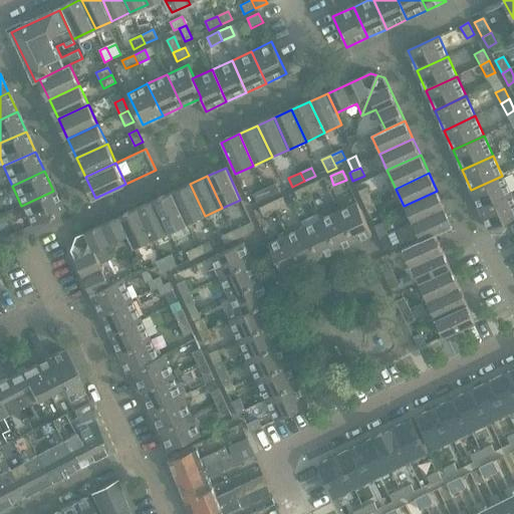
[(511,195),(502,176),(471,190),(480,210),(511,195)]
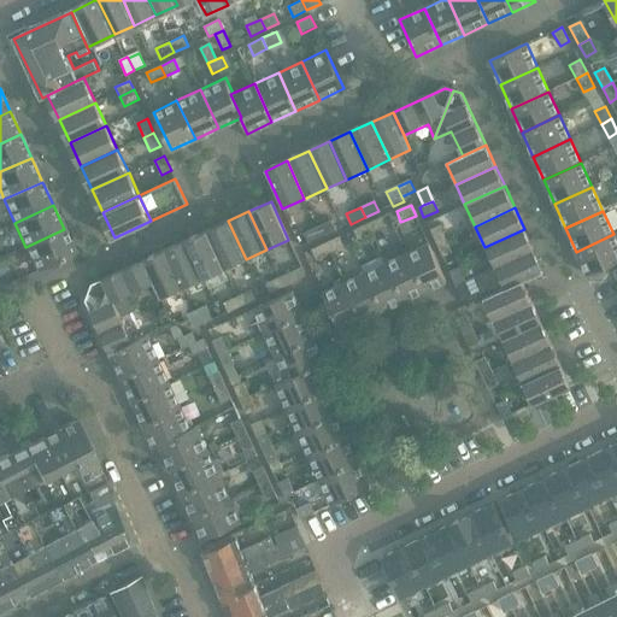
[(387,228),(382,217),(368,224),(372,234),(387,228)]
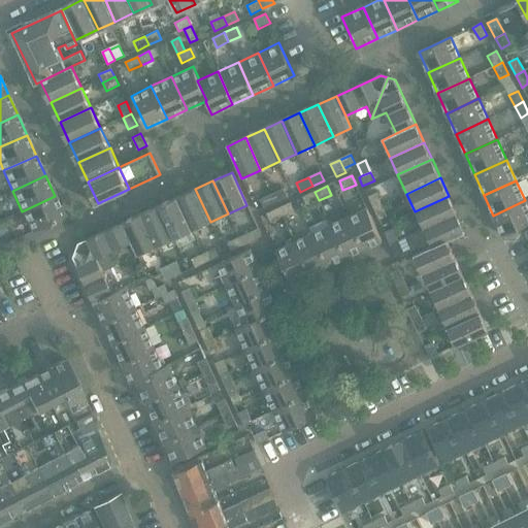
[(210,222),(195,189),(177,197),(193,230),(210,222)]
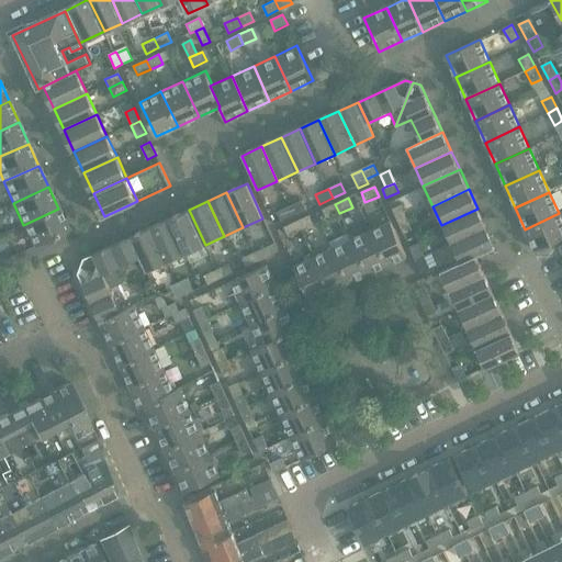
[(306,210),(302,201),(289,208),(293,216),(306,210)]
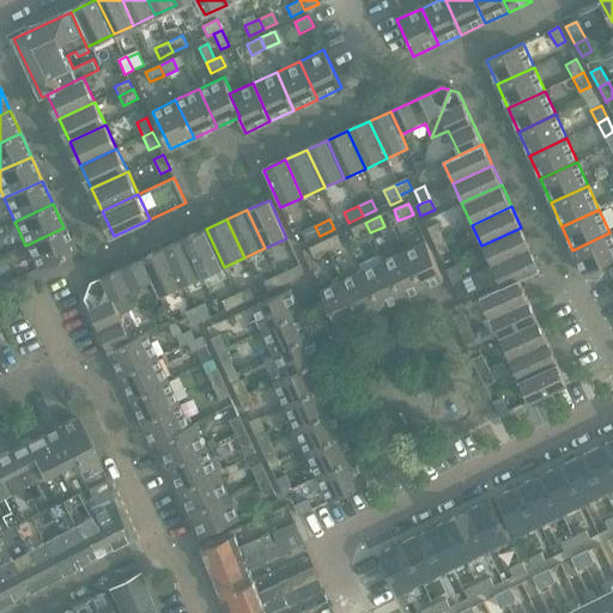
[(370,232),(365,223),(351,229),(356,238),(370,232)]
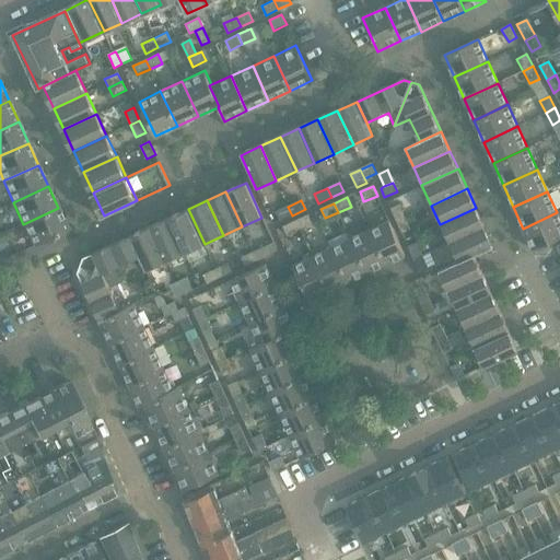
[(405,217),(399,205),(391,209),(396,221),(405,217)]
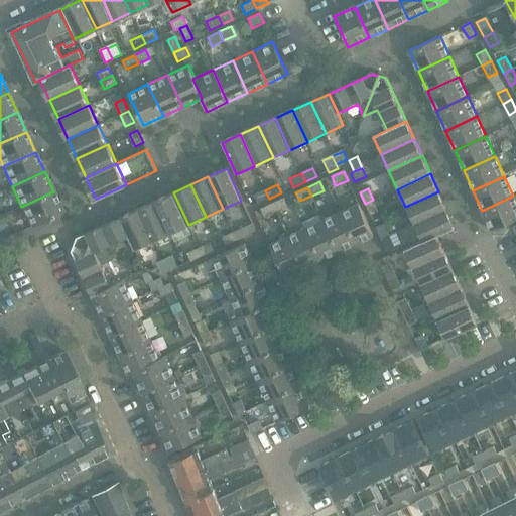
[(269,199),(265,190),(254,196),(258,204),(269,199)]
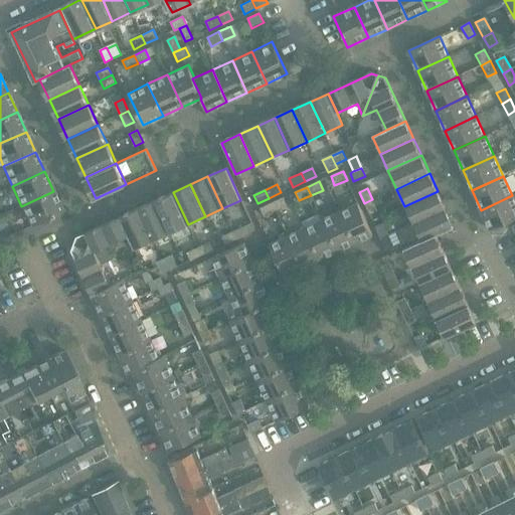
[(62,211),(53,191),(21,206),(30,226),(62,211)]
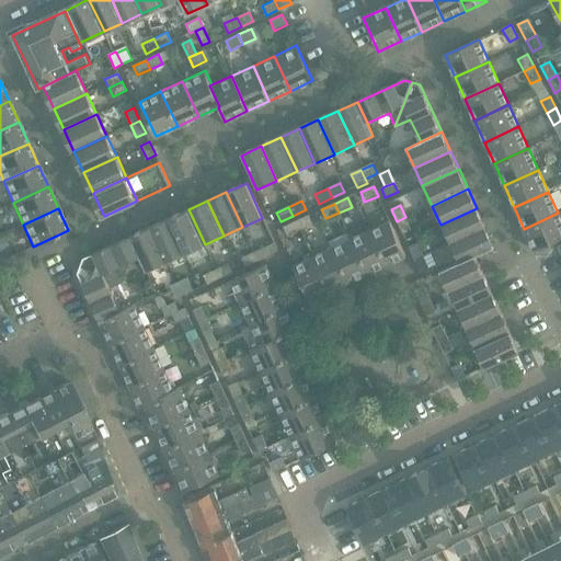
[(485,227),(477,208),(441,225),(449,244),(485,227)]
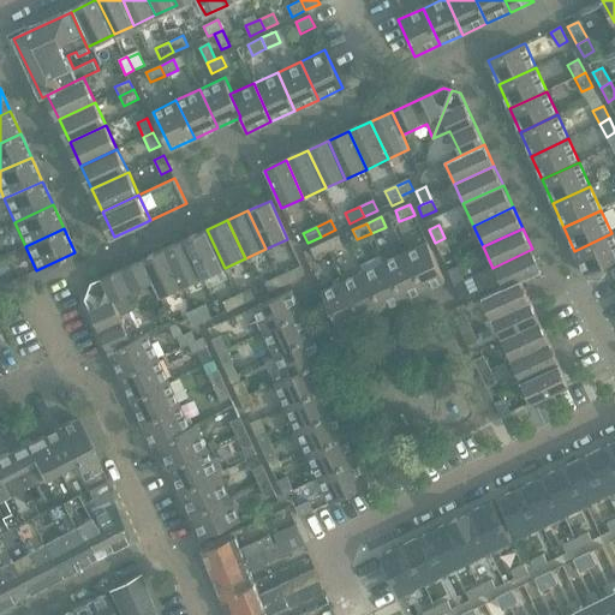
[(225,268),(207,230),(185,239),(203,278),(225,268)]
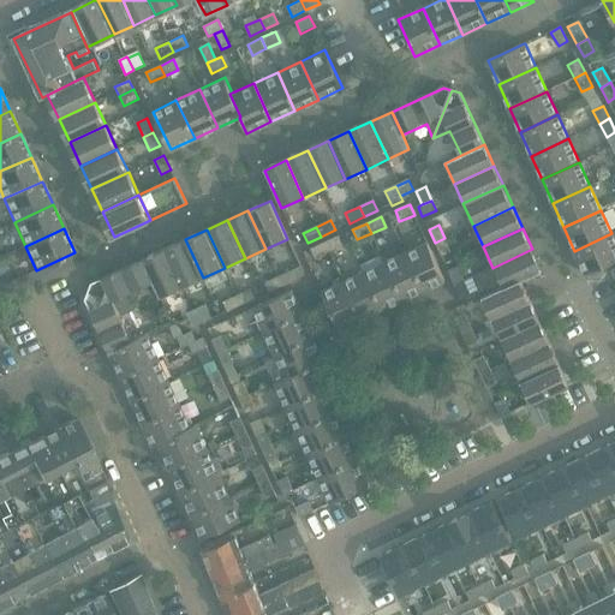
[(614,261),(614,239),(611,233),(574,251),(585,275),(614,261)]
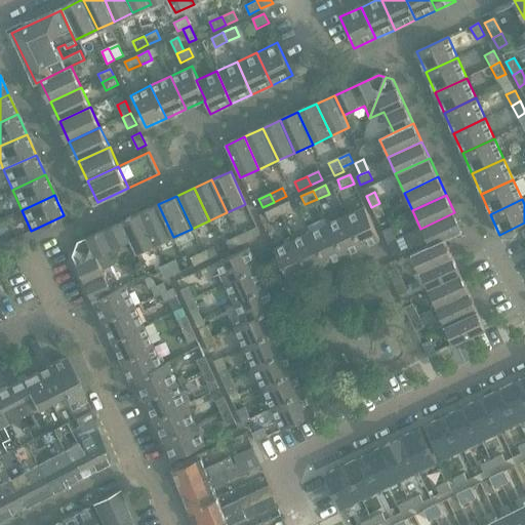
[(292,209),(289,201),(277,207),(281,215),(292,209)]
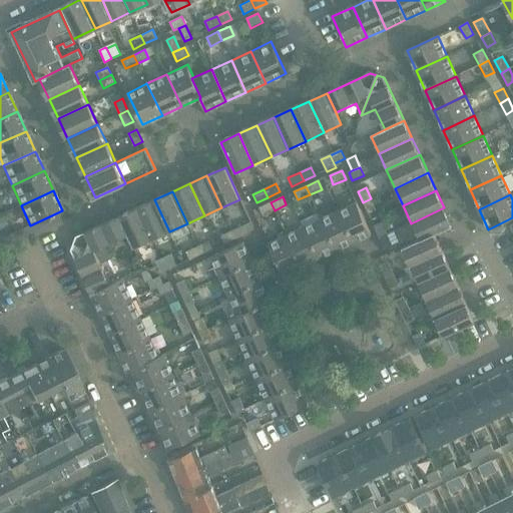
[(376,209),(371,198),(363,202),(368,214),(376,209)]
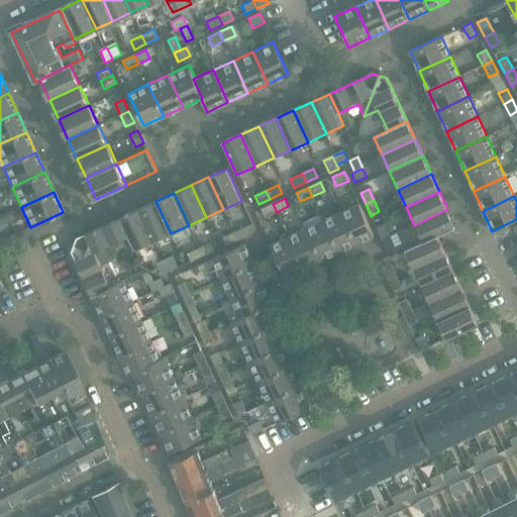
[(171,233),(156,201),(138,209),(153,241),(171,233)]
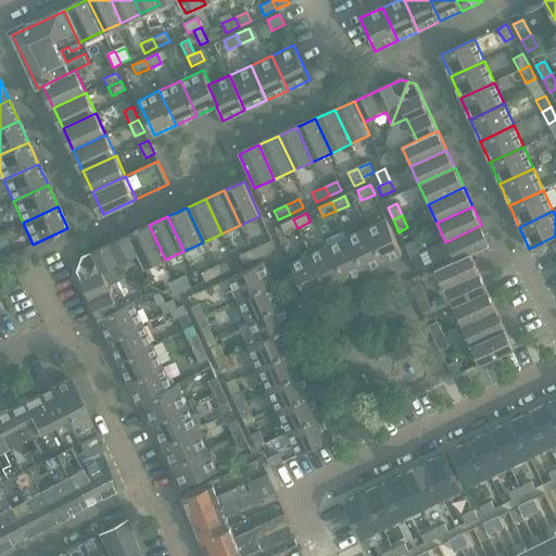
[(298,228),(293,219),(280,225),(285,235),(298,228)]
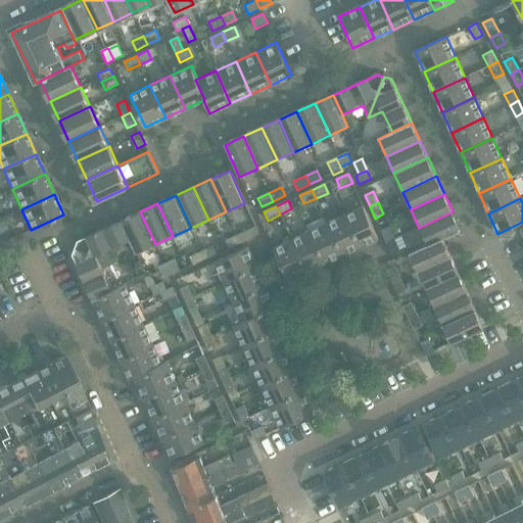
[(378,241),(364,208),(346,216),(361,249),(378,241)]
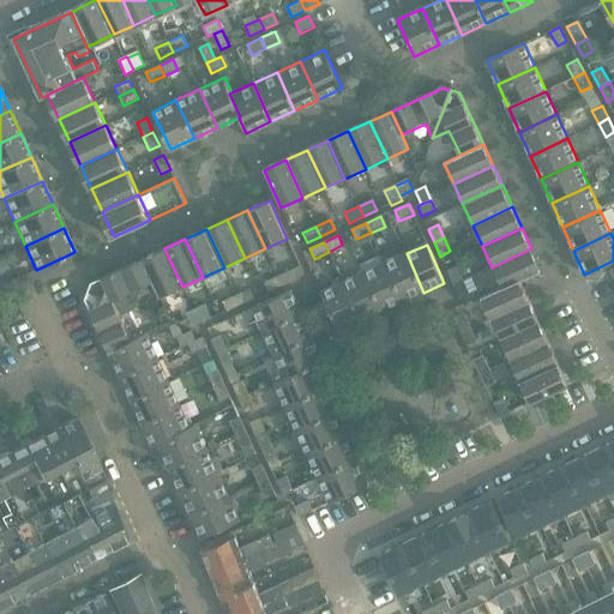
[(182,287),(164,248),(143,259),(154,282),(161,296),(182,287)]
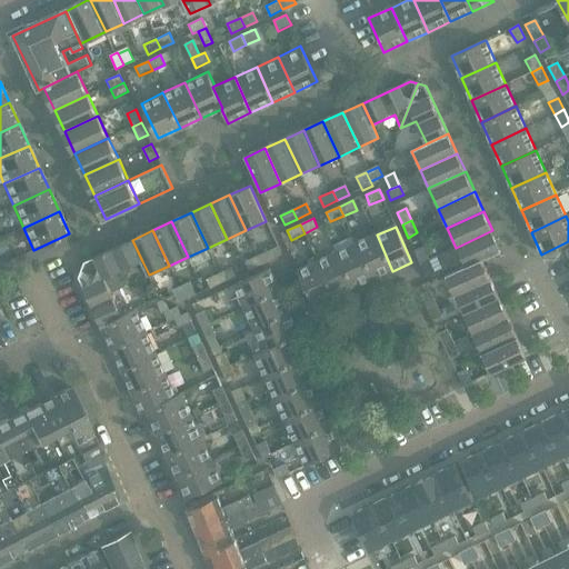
[(502,251),(492,230),(456,248),(463,265),(465,267),(481,259),(482,260),(502,251)]
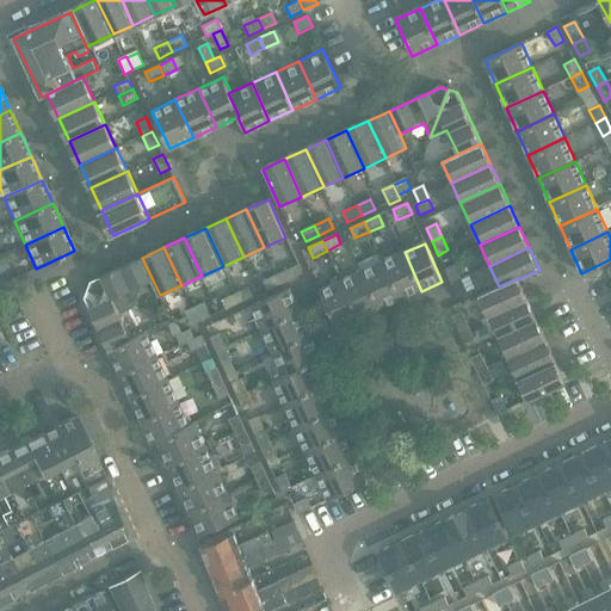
[(421,291),(405,252),(382,263),(400,301),(421,291)]
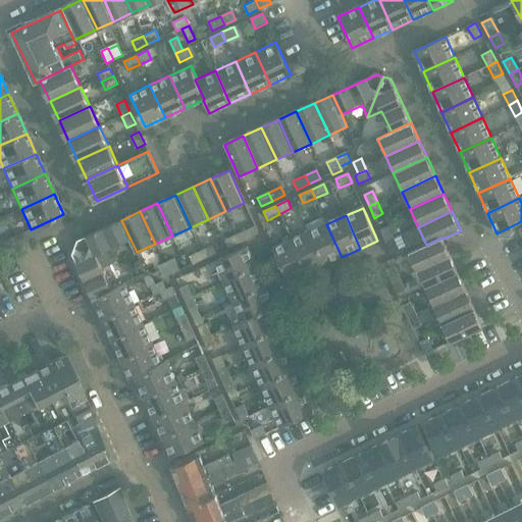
[(109,249),(131,240),(121,220),(79,240),(74,248),(115,263),(109,249)]
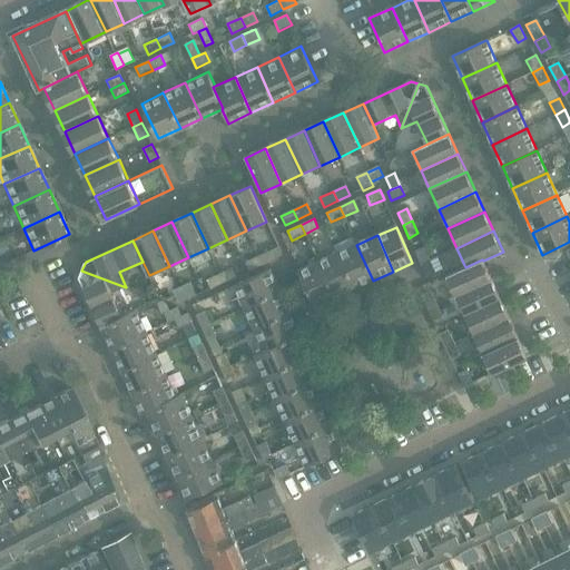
[(373,281),(356,245),(337,254),(354,290),(373,281)]
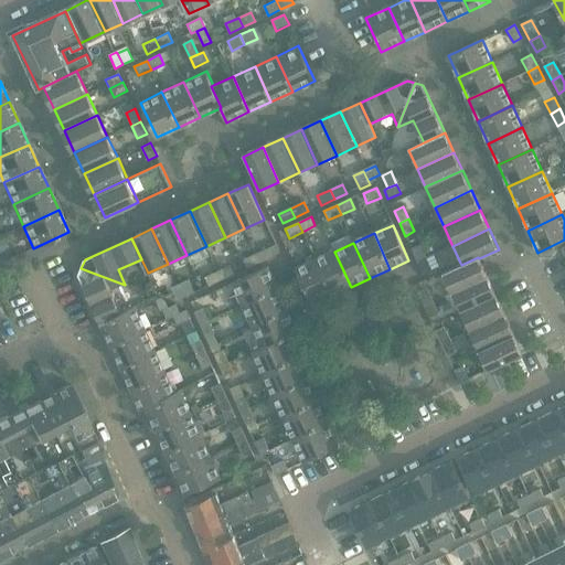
[(426,257),(420,244),(411,248),(417,262),(426,257)]
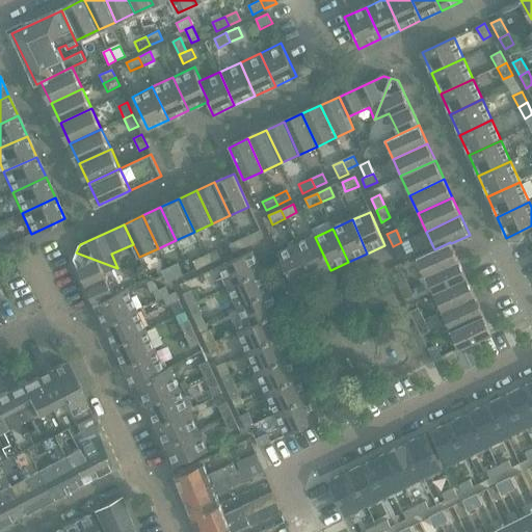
[(245,247),(262,240),(259,233),(254,236),(254,234),(241,239),(245,247)]
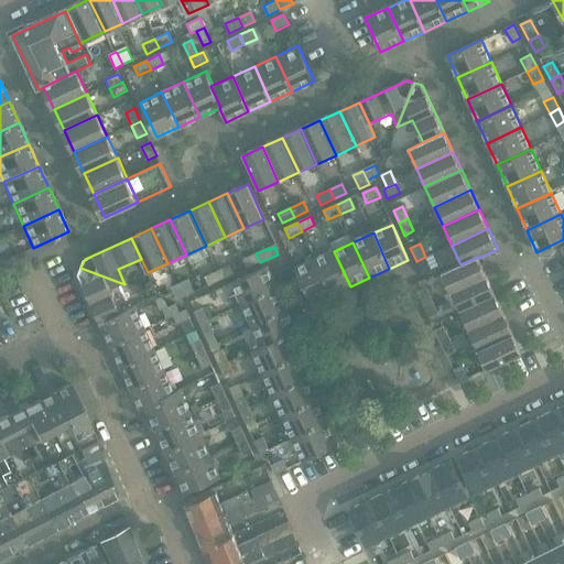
[(350,286),(334,251),(314,260),(331,295),(350,286)]
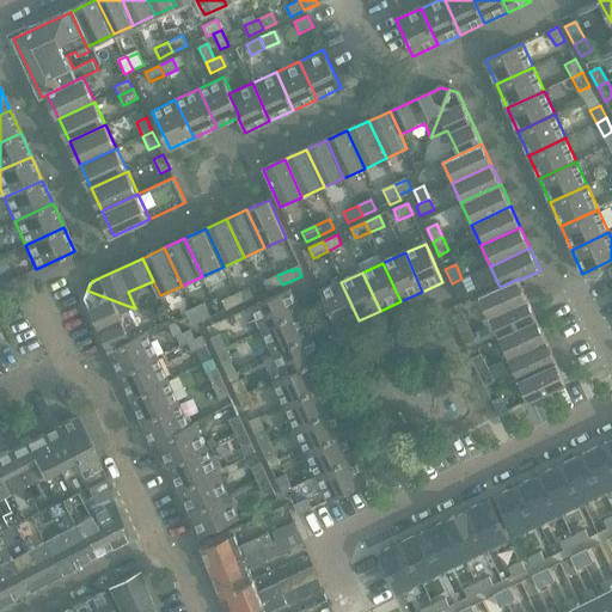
[(282,285),(277,275),(263,281),(268,292),(282,285)]
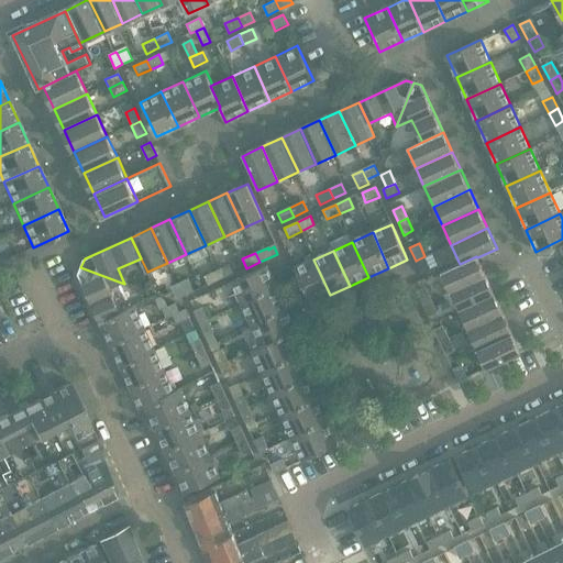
[(431,269),(424,256),(416,261),(421,274),(431,269)]
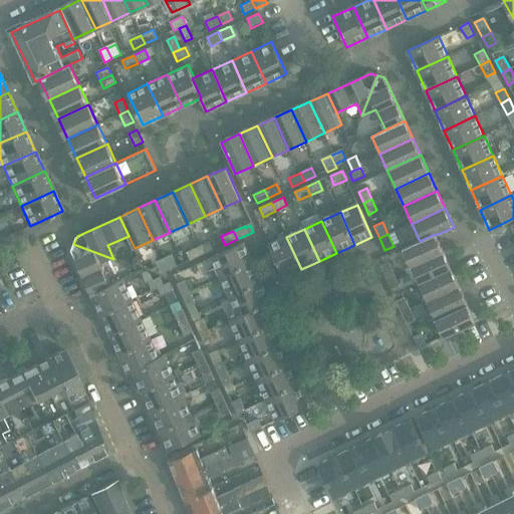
[(443,251),(436,235),(435,234),(420,241),(419,239),(403,247),(411,266),(443,251)]
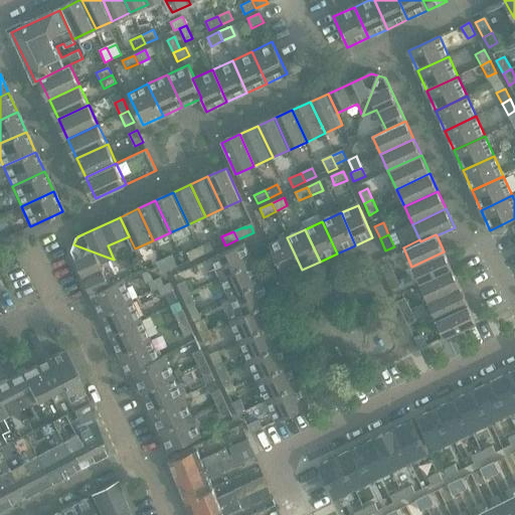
[(302,270),(287,237),(269,245),(284,278),(302,270)]
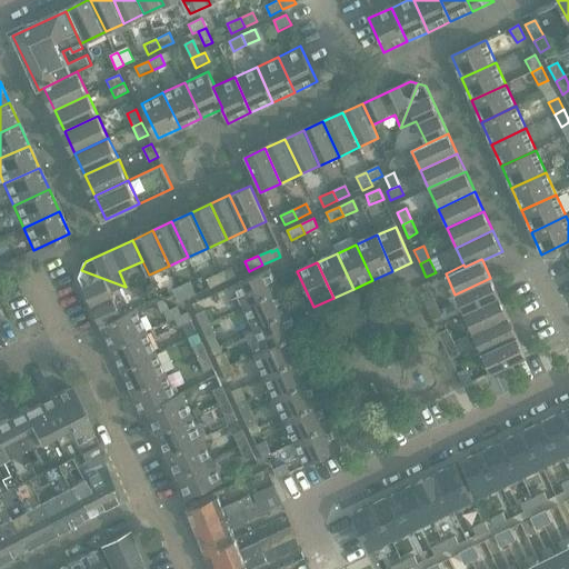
[(237,277),(232,267),(219,273),(223,282),(237,277)]
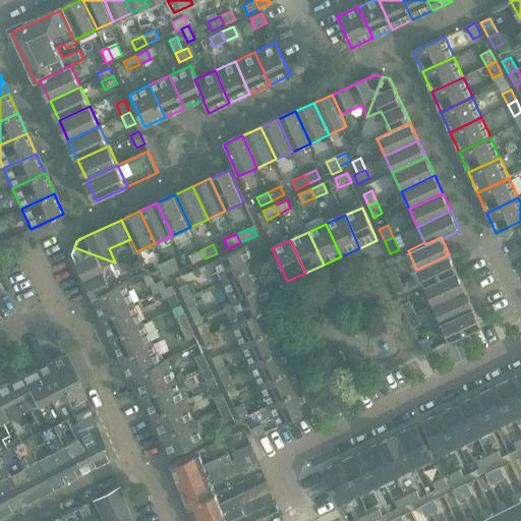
[(256,267),(246,246),(215,261),(224,282),(256,267)]
